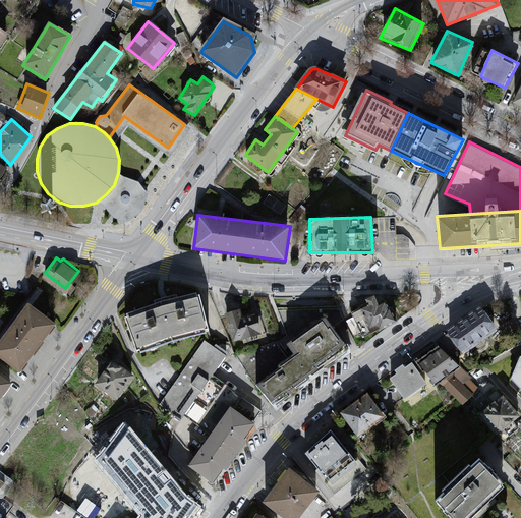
[(164,301),(125,315),(136,351),(172,339),(209,328),(199,292),(167,300),(164,301)]
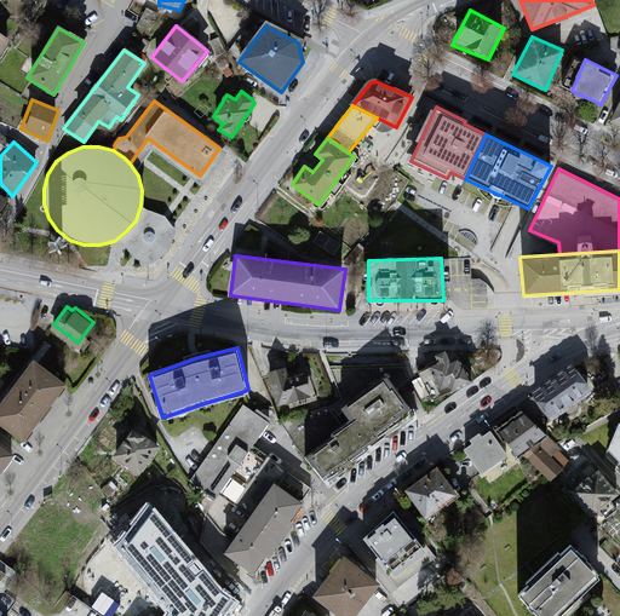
[(440,357),(420,364),(432,393),(470,378),(459,352),(451,356),(447,347),(437,351),(440,357)]
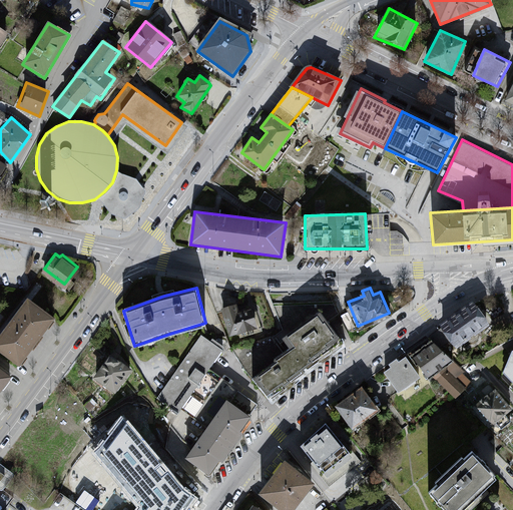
[(28,294),(0,329),(0,346),(20,362),(55,314),(28,294)]
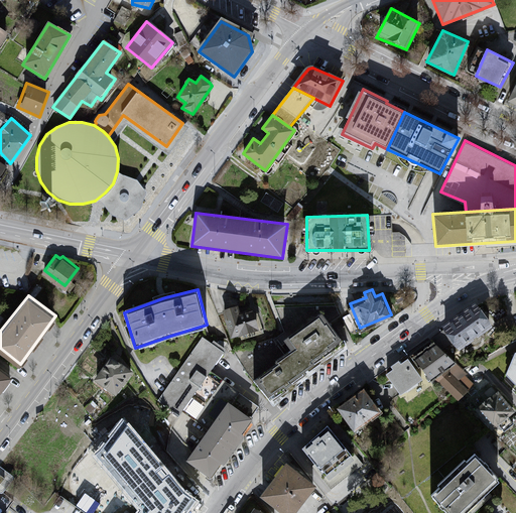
[(477,299),(443,323),(459,344),(492,321),(477,299)]
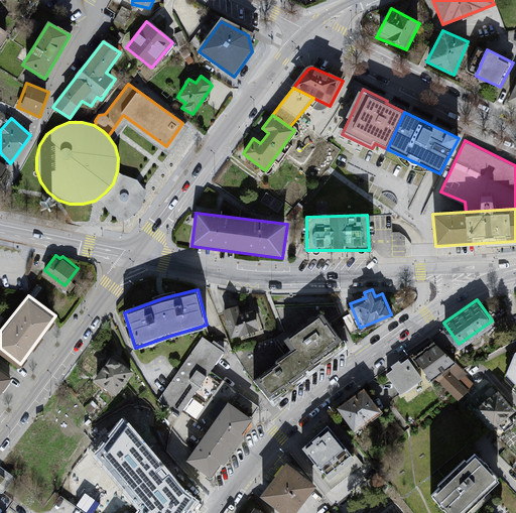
[(238,304),(225,308),(234,338),(261,329),(253,305),(240,309),(238,304)]
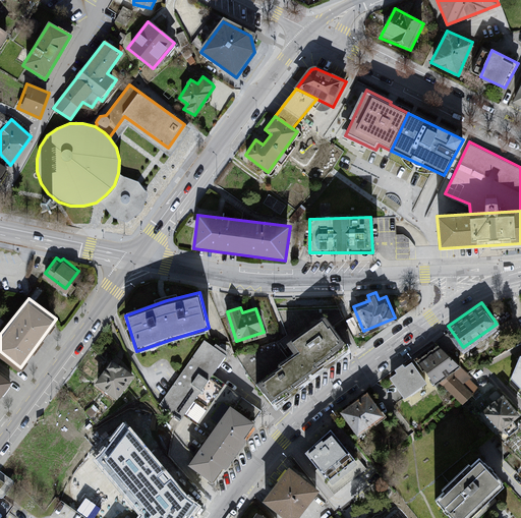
[(297,351),(257,381),(273,401),(350,343),(325,309),(287,338),(297,351)]
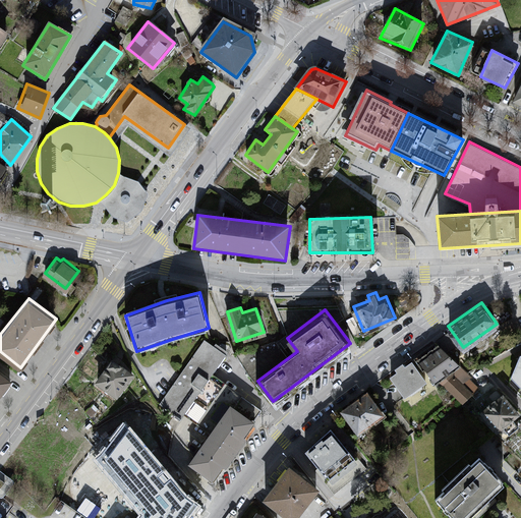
[(205,337),(160,400),(182,415),(229,349),(216,340),(214,343),(205,337)]
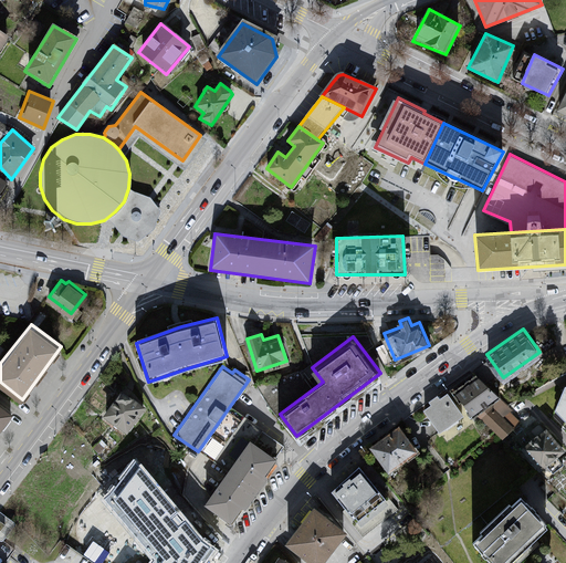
[(474,371),(451,387),(460,399),(461,398),(473,415),(501,395),(474,371)]
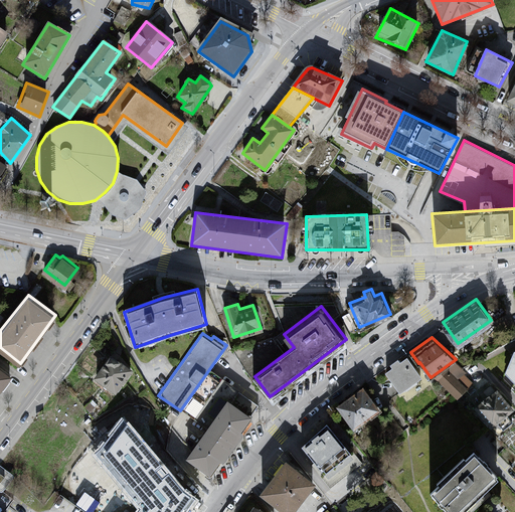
[(514,350),(493,365),(514,388),(514,350)]
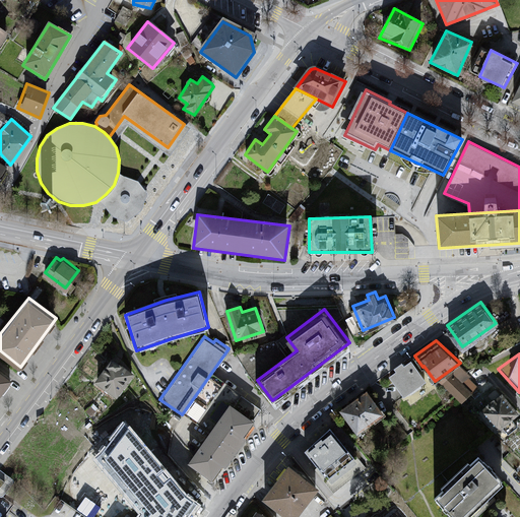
[(112,359),(95,380),(117,395),(134,372),(112,359)]
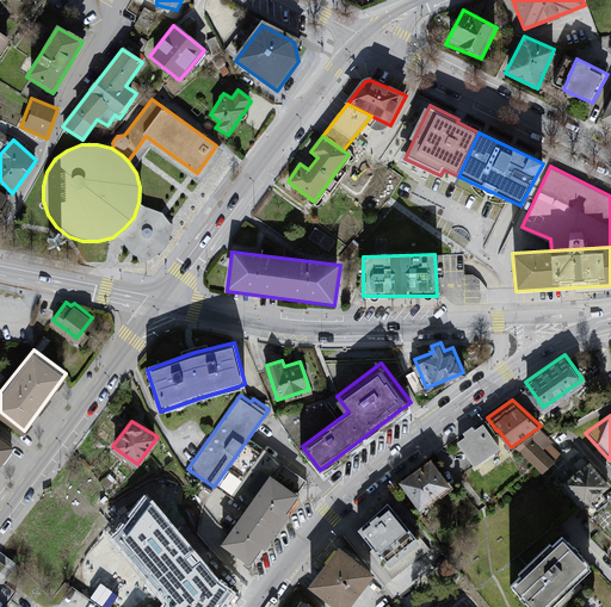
[(463,437),(456,444),(474,468),(503,446),(483,425),(474,431),(471,427),(461,433),(463,437)]
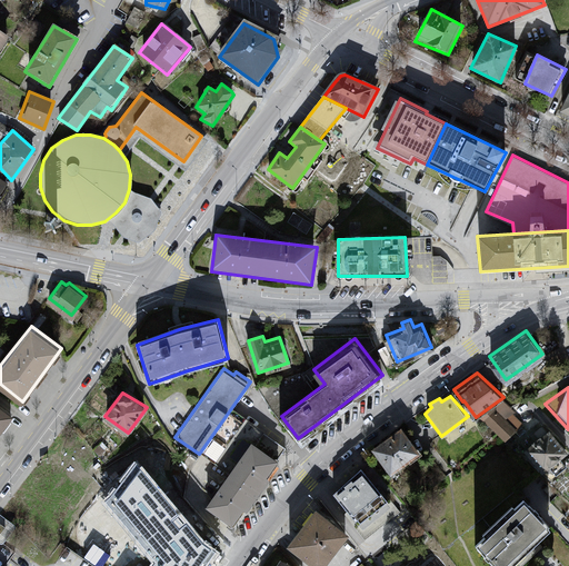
[(0,403),(0,428),(12,413),(0,403)]
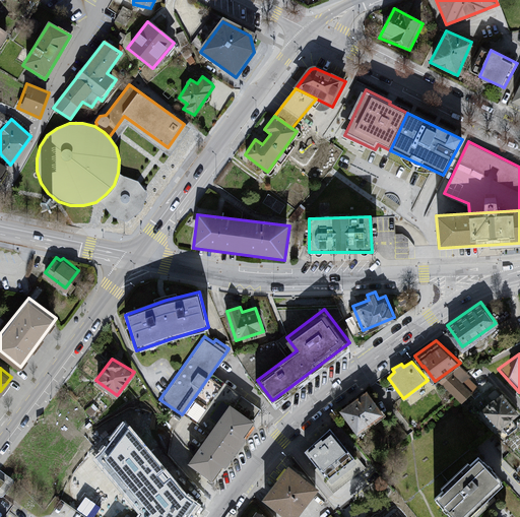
[(229,400),(188,459),(213,476),(254,417),(253,416),(260,406),(241,391),(234,403),(229,400)]
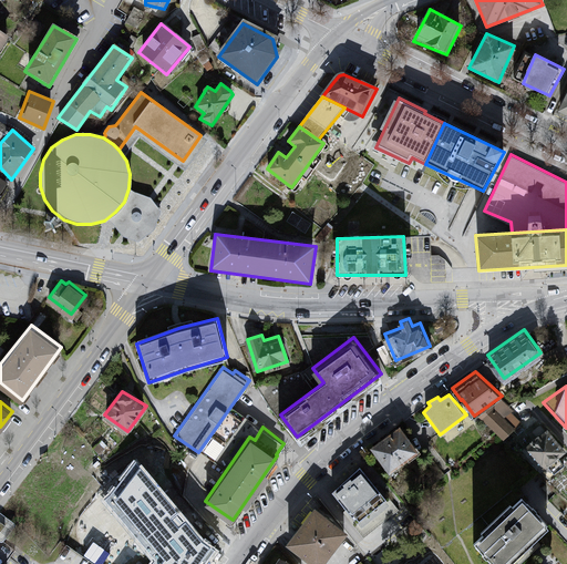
[(370,450),(389,475),(419,454),(399,429),(370,450)]
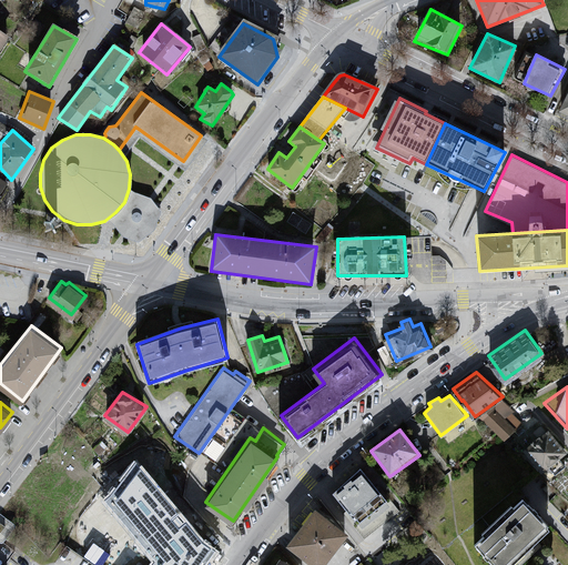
[(548,432),(524,452),(541,474),(566,453),(548,432)]
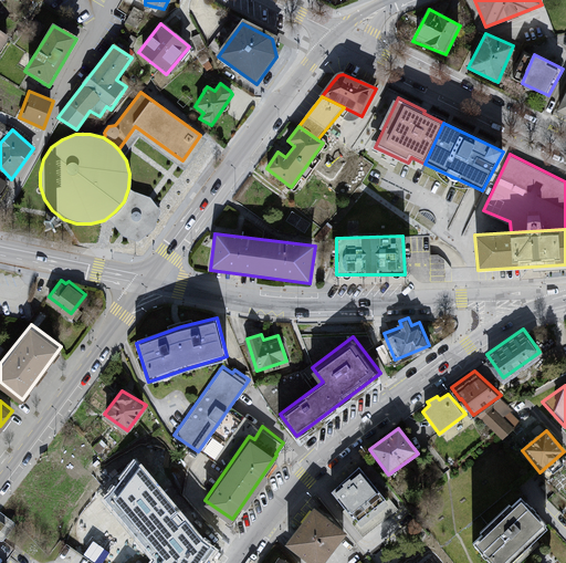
[(217,450),(223,442),(218,437),(210,446),(217,450)]
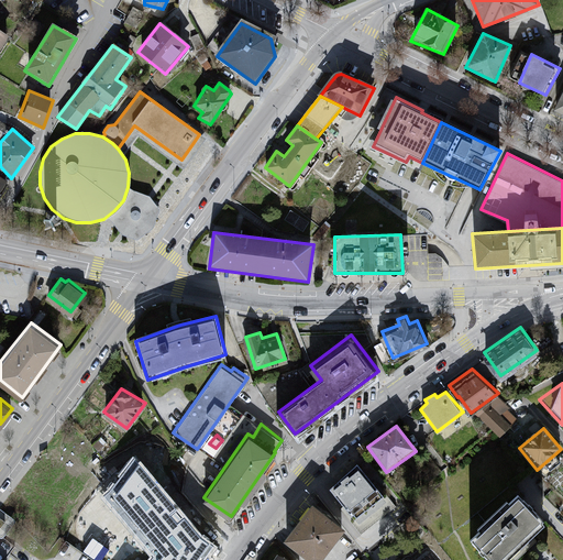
[(142,458),(111,501),(158,559),(198,559),(208,547),(217,535),(142,458)]
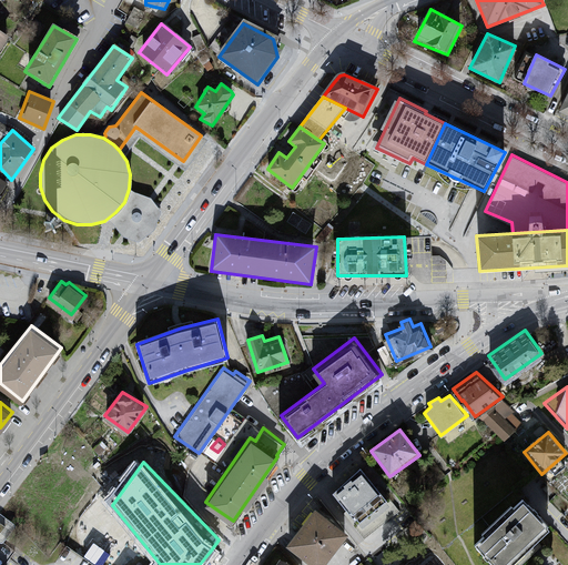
[(361,463),(333,486),(357,516),(386,493),(361,463)]
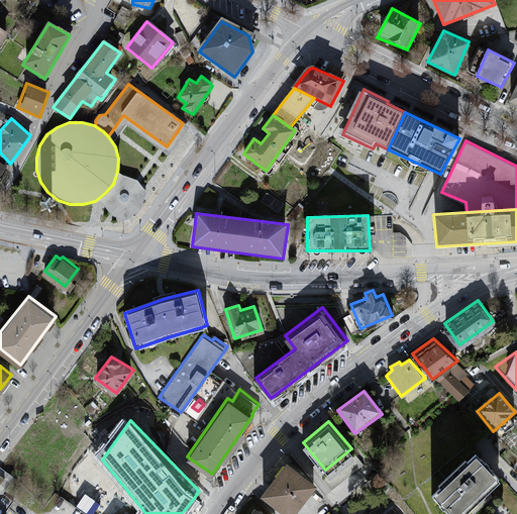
[(475,453),(432,493),(452,513),(457,513),(498,478),(475,453)]
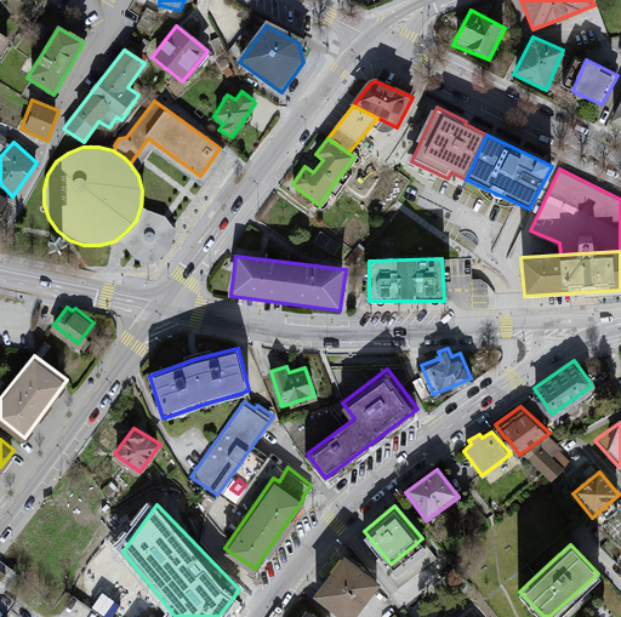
[(348,616),(380,577),(343,549),(313,589),(348,616)]
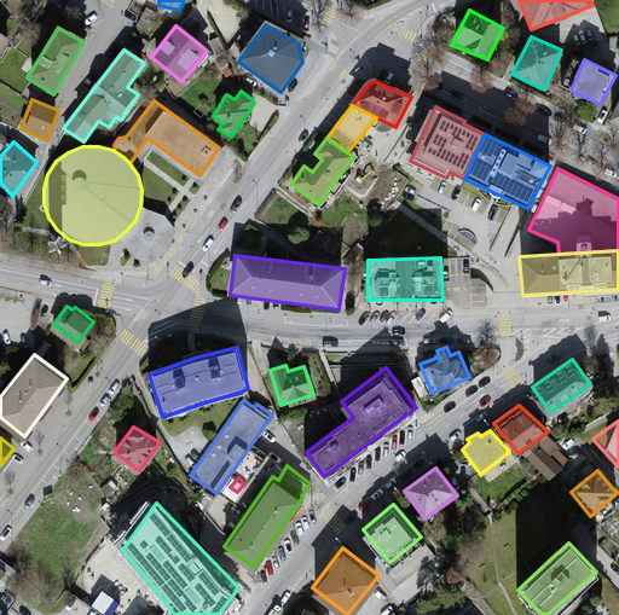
[(93,602),(113,611),(121,595),(102,586),(93,602)]
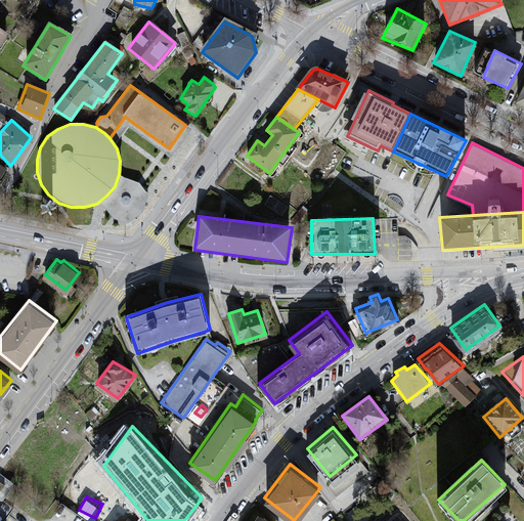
[(411,520),(399,506),(379,520),(411,520)]
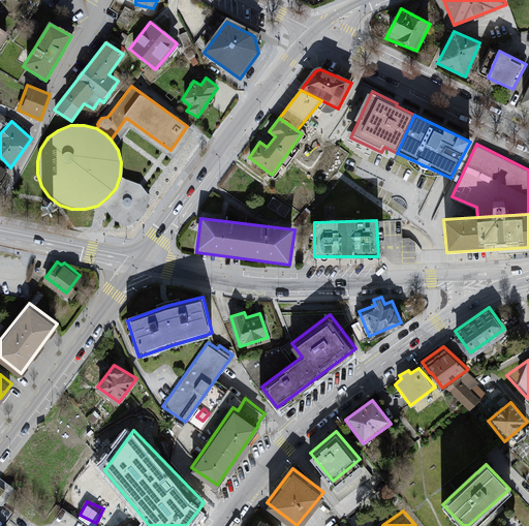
[(276,525),(260,516),(253,525),(276,525)]
